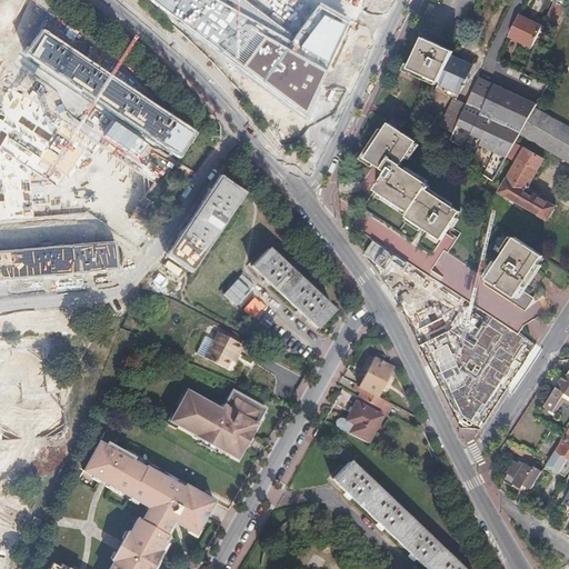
[(148,0),(305,117),(349,23),(318,6),(293,36),(247,0),(148,0)]
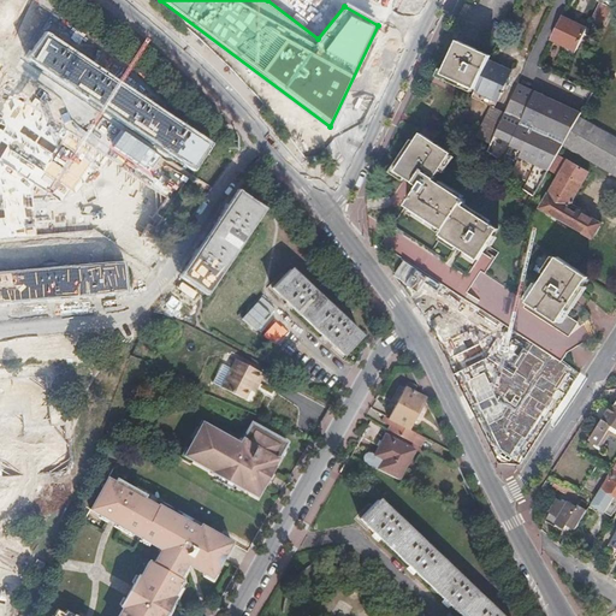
[(594,19),(603,24),(614,0),(600,0),(600,1),(602,3),(594,19)]
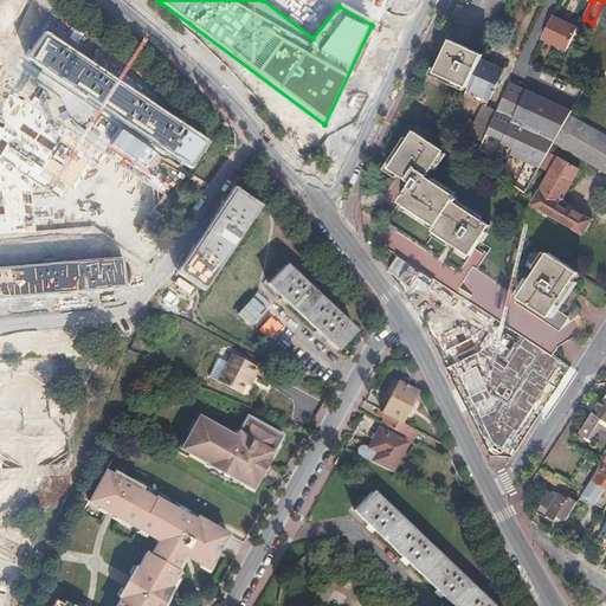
[(579,28),(553,17),(542,38),(568,50),(579,28)]
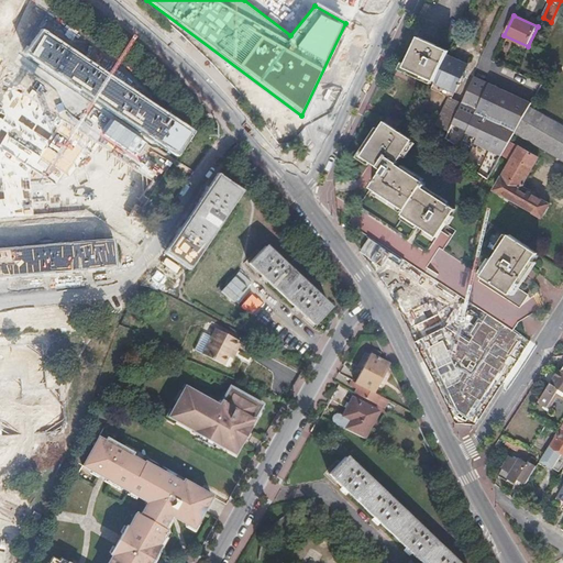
[(194,132),(41,29),(23,54),(176,157),(194,132)]
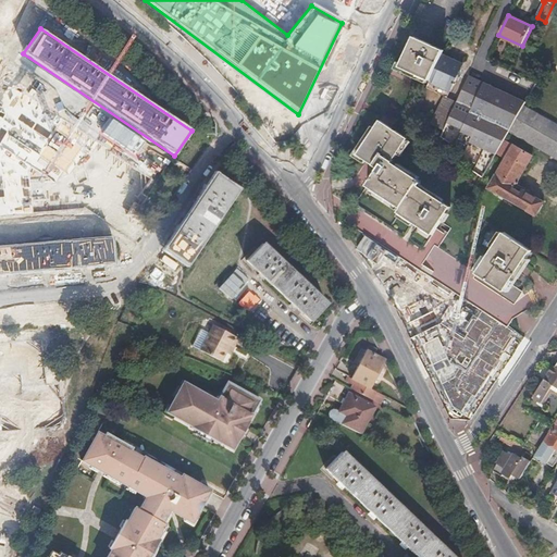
[(443,54),(445,50),(416,36),(401,67),(431,82),(443,54)]
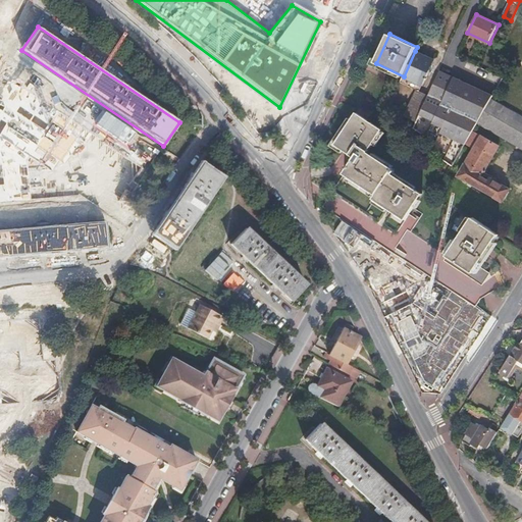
[(469,55),(473,46),(466,43),(463,53),(469,55)]
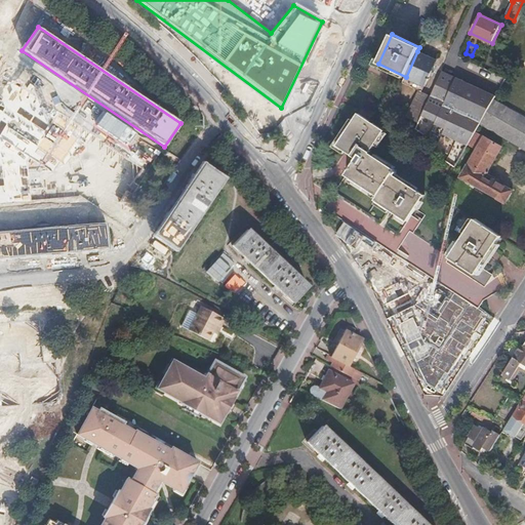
[(437,61),(417,51),(406,77),(425,86),(437,61)]
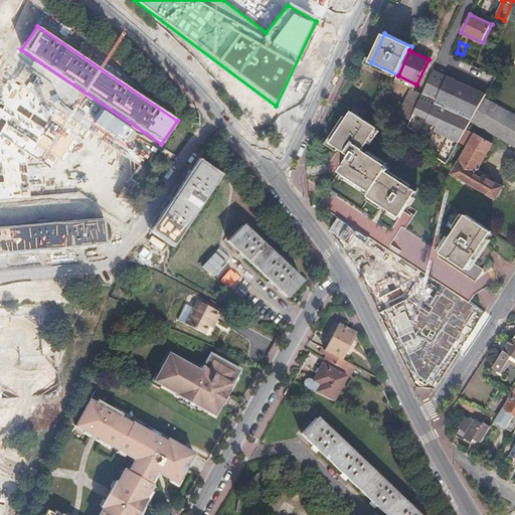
[(488,95),(436,70),(423,95),(414,114),(428,121),(427,123),(438,127),(435,132),(459,144),(460,142),(468,129),(488,95)]
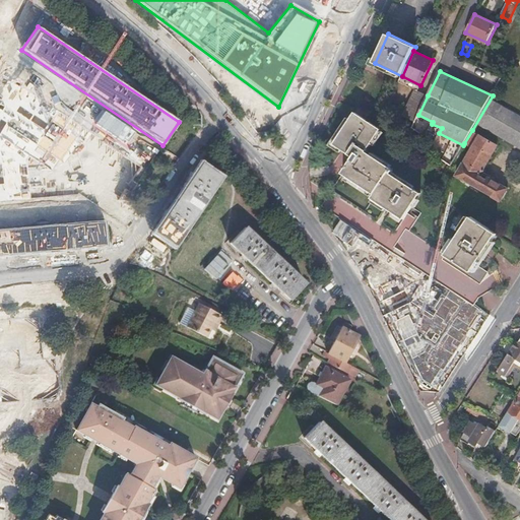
[(418,115),(428,95),(415,90),(403,116),(415,121),(418,115)]
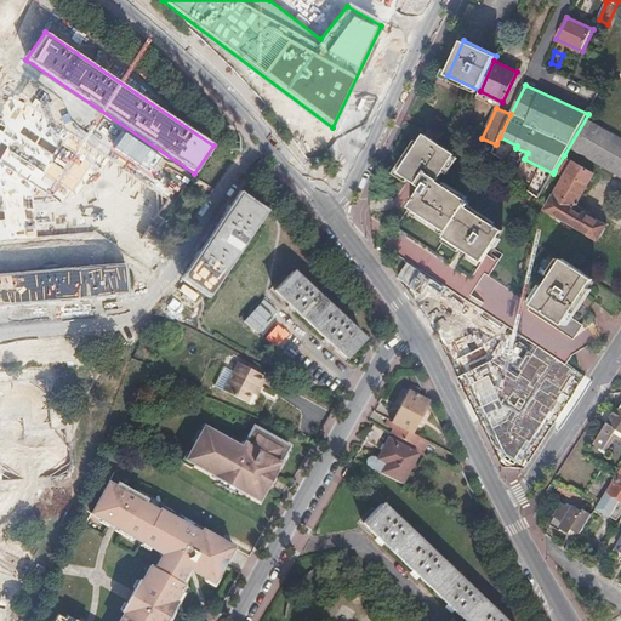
[(571,146),(620,174),(620,138),(587,120),(571,146)]
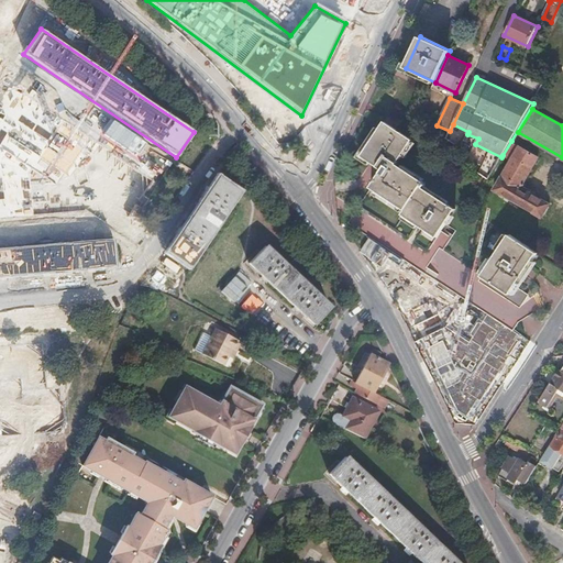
[(403,216),(438,238),(456,208),(422,186),(426,180),(399,163),(415,139),(398,128),(404,120),(392,112),(363,155),(384,169),(372,187),(406,210),(403,216)]
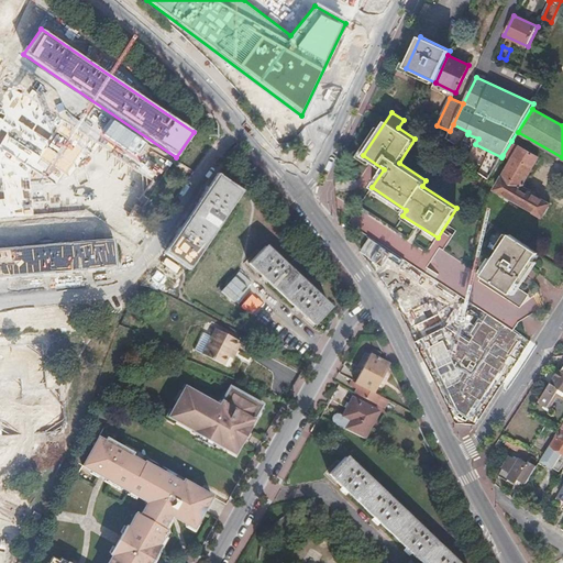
[(511,141),(503,155),(512,161),(495,190),(542,217),(551,203),(537,195),(536,195),(530,191),(528,195),(520,190),(539,157),(511,141)]
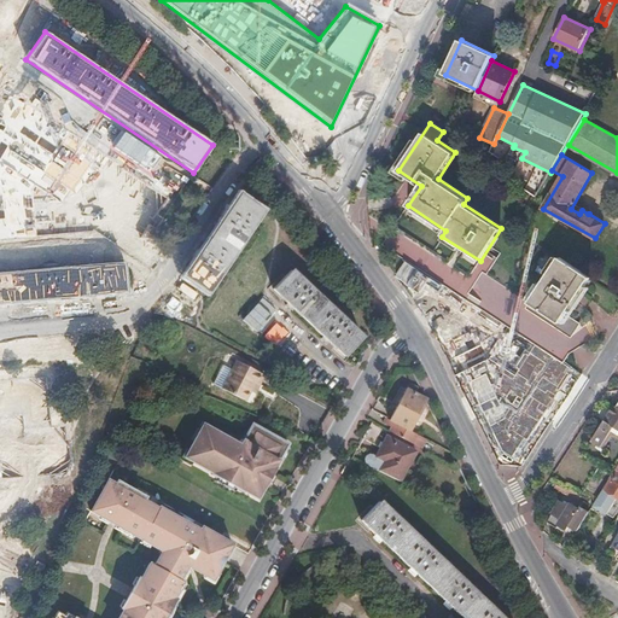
[(502,219),(516,227),(525,213),(513,204),(502,219)]
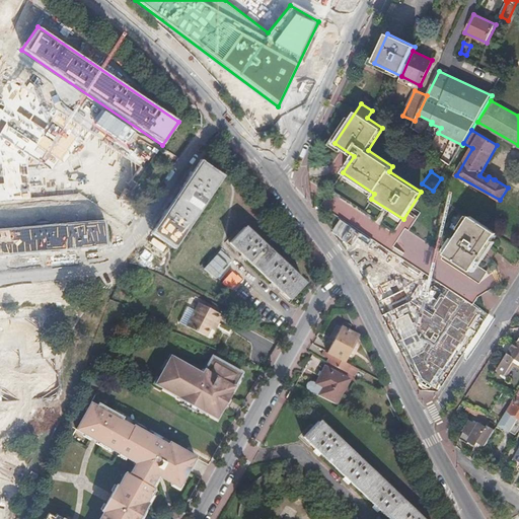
[(331,212),(338,216),(346,205),(332,197),(328,203),(336,207),(331,212)]
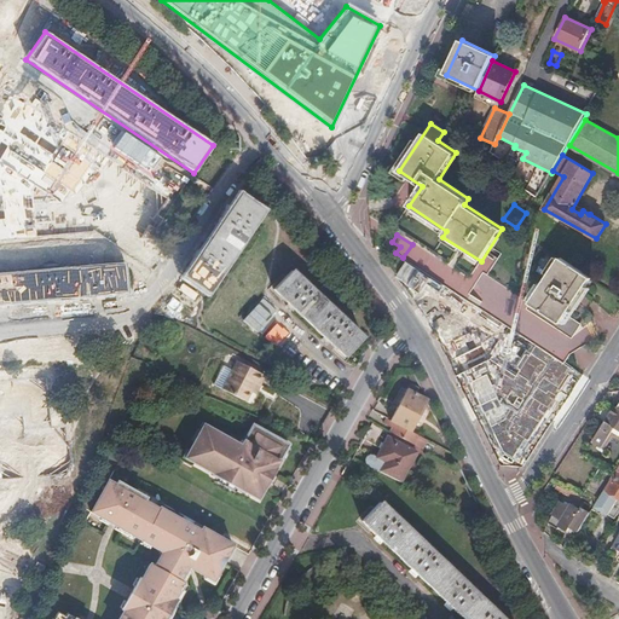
[(490,262),(512,277),(518,266),(497,253),(490,262)]
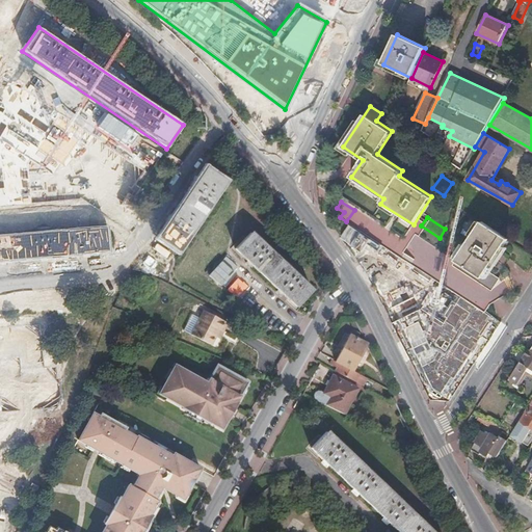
[(483,278),(510,239),(483,221),(457,262),(483,278)]
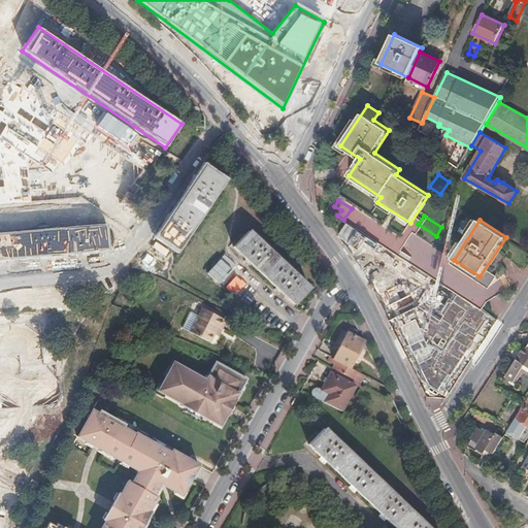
[(108,222),(0,230),(0,258),(110,250),(108,222)]
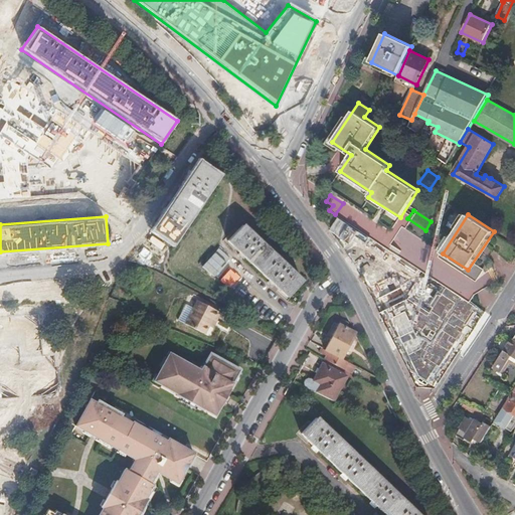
[(288,299),(304,280),(241,224),(225,243),(288,299)]
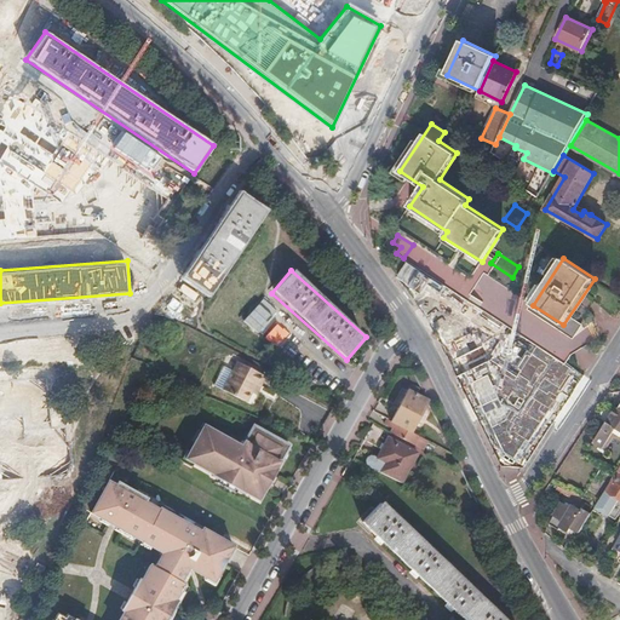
[(558,389),(572,368),(535,345),(514,380),(503,373),(505,369),(491,360),(503,342),(428,294),(415,302),(432,328),(451,363),(458,360),(505,454),(515,460),(520,451),(522,453),(549,409),(549,408),(554,401),(555,400),(561,391),(558,389)]
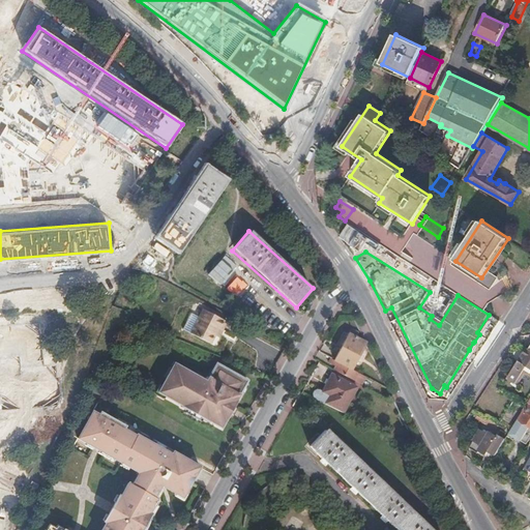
[(225,323),(200,311),(196,319),(188,315),(180,331),(188,334),(209,345),(216,329),(221,331),(225,323)]
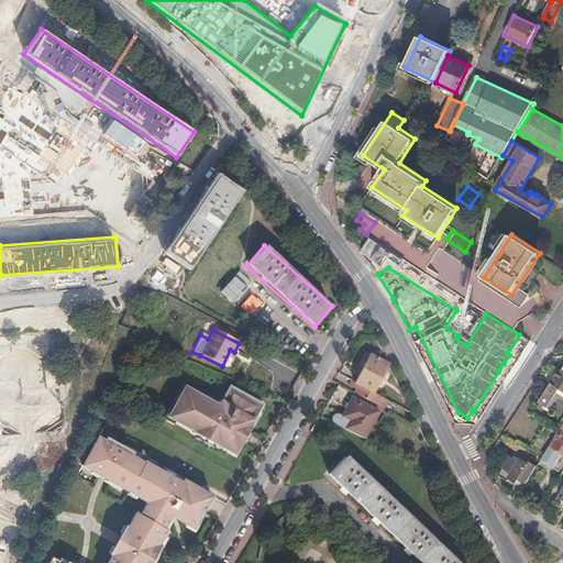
[(375,394),(389,365),(389,364),(378,359),(383,351),(375,346),(355,384),(375,394)]
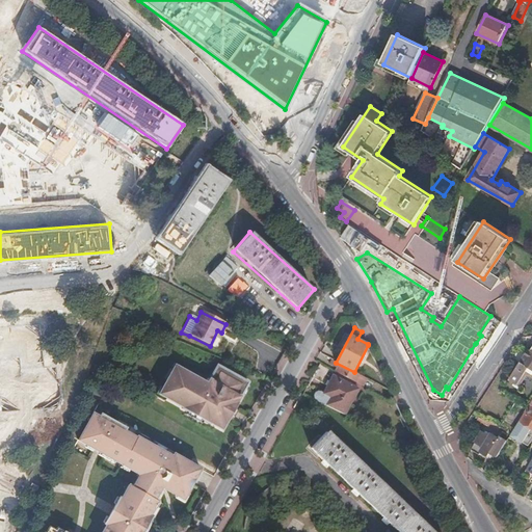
[(531,338),(520,340),(522,348),(526,347),(531,345),(531,338)]
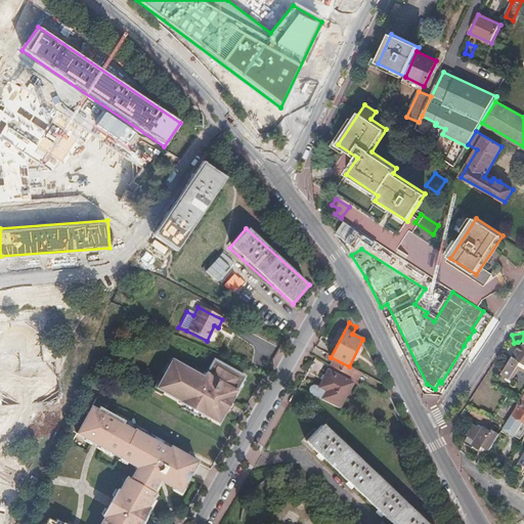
[(514,343),(507,344),(508,351),(522,349),(523,345),(518,342),(514,343)]
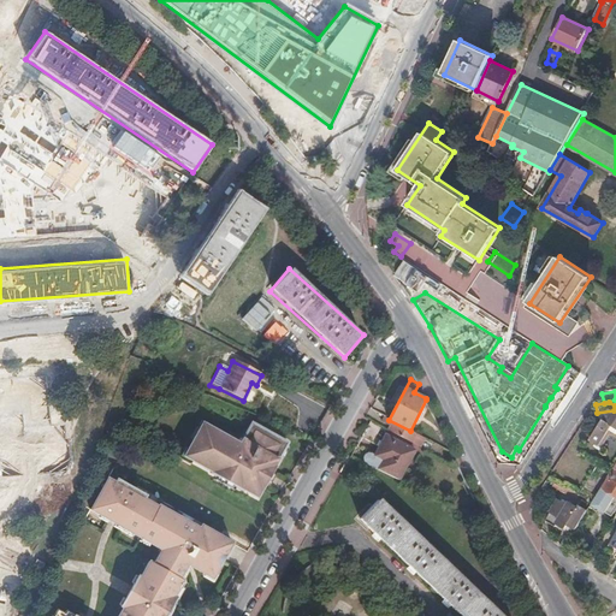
[(615,406),(614,410),(603,426),(600,424),(590,439),(603,448),(612,433),(615,434),(615,406)]
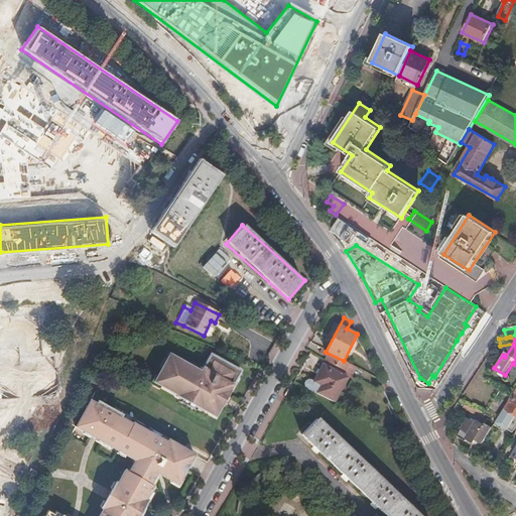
[(326,361),(352,374),(355,367),(344,361),(326,352),(323,350),(319,354),(327,357),(326,361)]
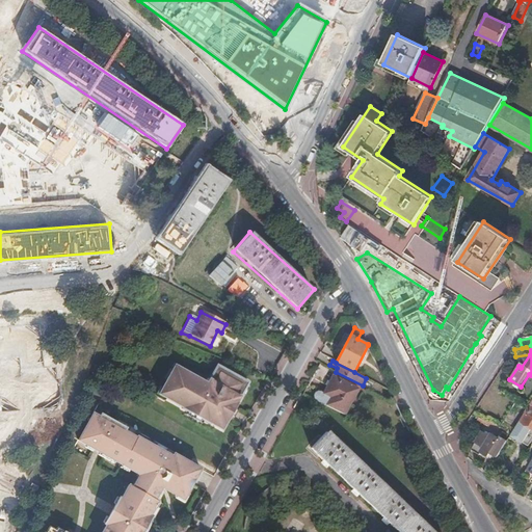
[(246,388),(216,371),(206,390),(173,371),(158,398),(181,411),(181,413),(207,428),(208,426),(220,433),(246,388)]
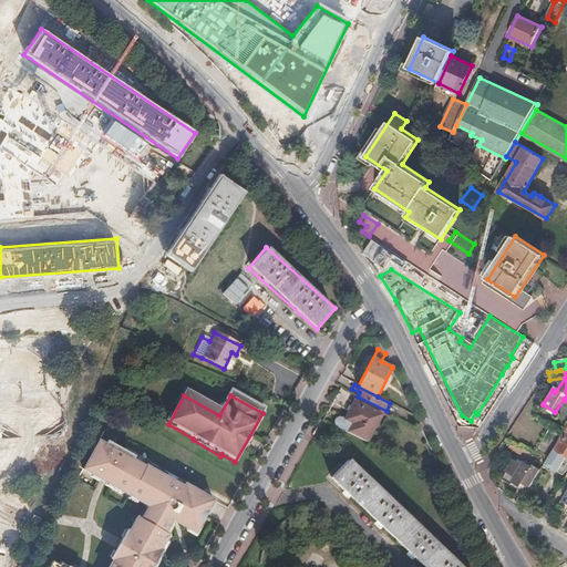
[(339,428),(368,442),(381,415),(356,401),(347,418),(346,416),(337,418),(334,421),(339,428)]
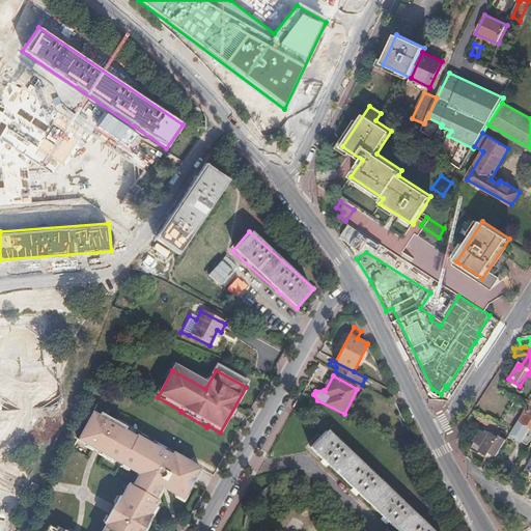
[(527,409),(510,435),(522,441),(523,439),(529,442),(530,439),(530,403),(527,409)]
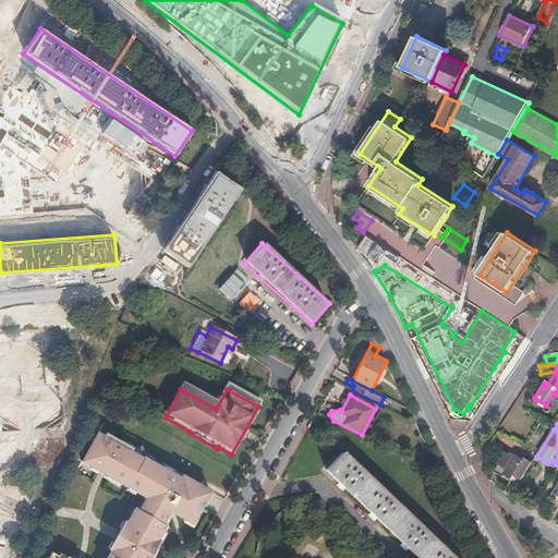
[(148,557),(158,543),(156,542),(164,529),(161,526),(168,513),(191,526),(208,495),(145,459),(142,463),(97,438),(83,465),(145,501),(138,513),(134,511),(126,524),(124,523),(109,552),(111,553),(107,557),(58,557),(50,554),(48,557),(148,557)]
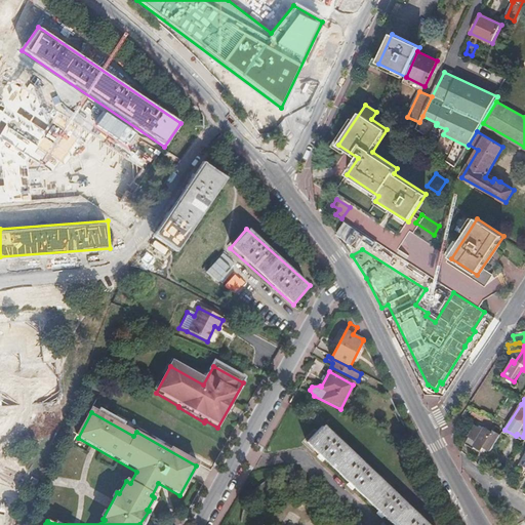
[(485,448),(490,451),(500,436),(493,432),(492,434),(486,430),(485,432),(476,427),(466,444),(474,449),(476,446),(483,450),(485,448)]
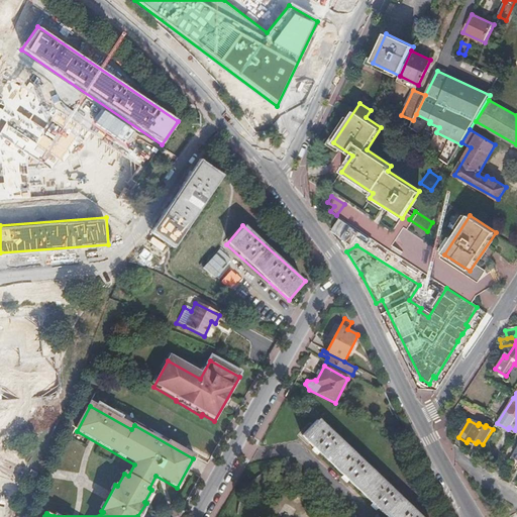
[(303,436),(387,516),(418,516),(405,505),(355,457),(328,431),(317,421),(303,436)]
